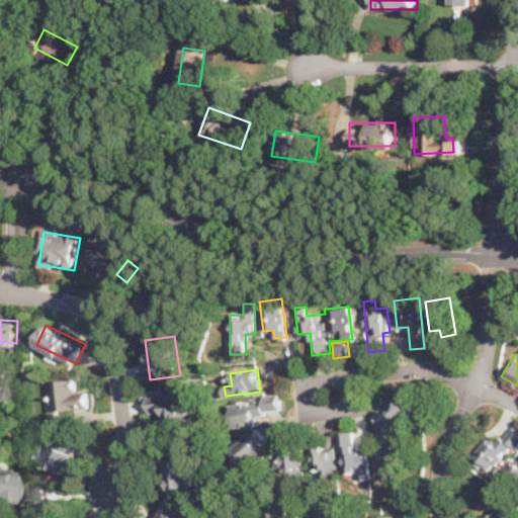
[(0,401),(6,402),(8,371),(0,370),(0,401)]
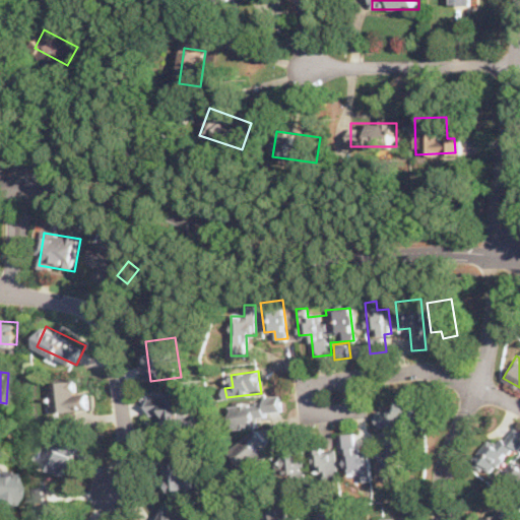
[(51,383),(55,413),(91,409),(89,391),(77,392),(76,381),(51,383)]
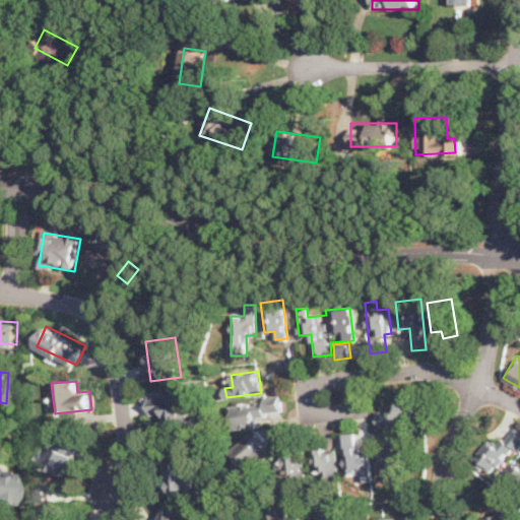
[(148,398),(151,416),(166,414),(168,428),(193,424),(188,392),(148,398)]
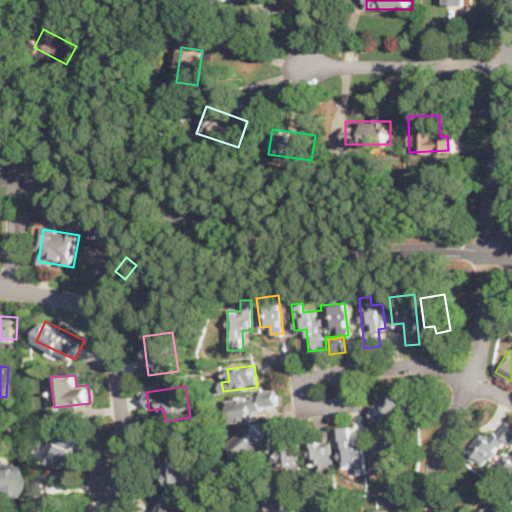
[(370,406),(372,420),(412,413),(410,403),(418,402),(416,389),(390,393),(391,402),(370,406)]
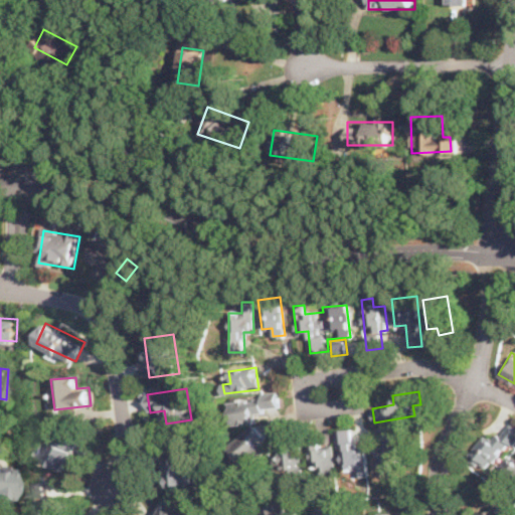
[(227,400),(230,424),(258,421),(256,410),(280,407),(278,395),(227,400)]
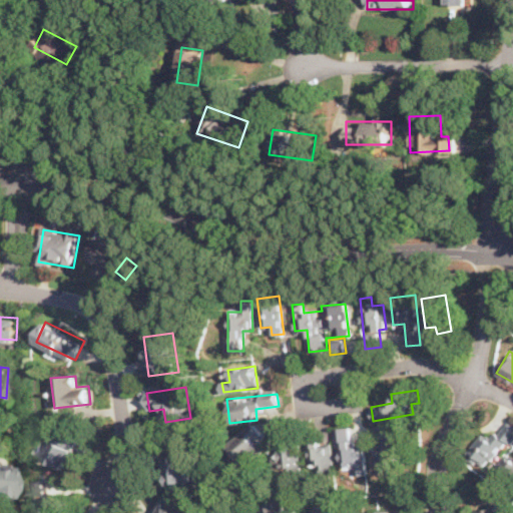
[(483,434),(466,454),(485,470),(512,436),(512,425),(507,421),(491,440),(483,434)]
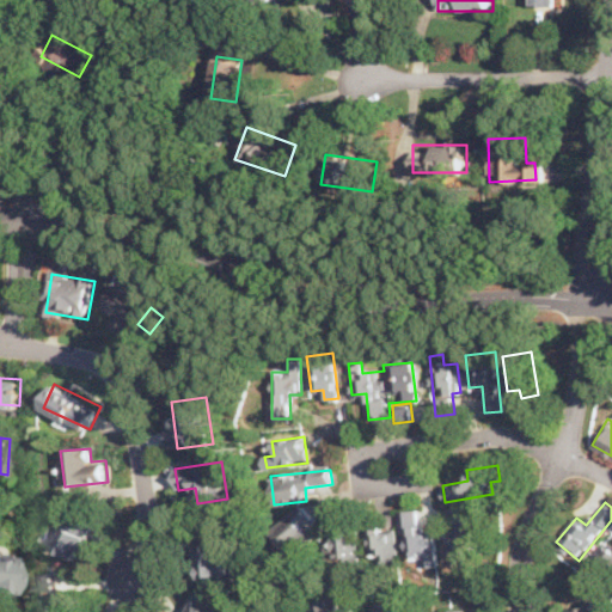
[(459,530),(450,531),(453,564),(470,563),(469,552),(479,551),(476,505),(457,506),(459,530)]
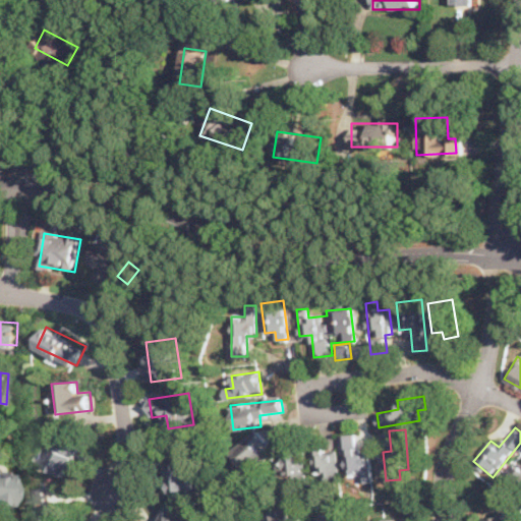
[(250,473),(273,451),(254,431),(231,455),(250,473)]
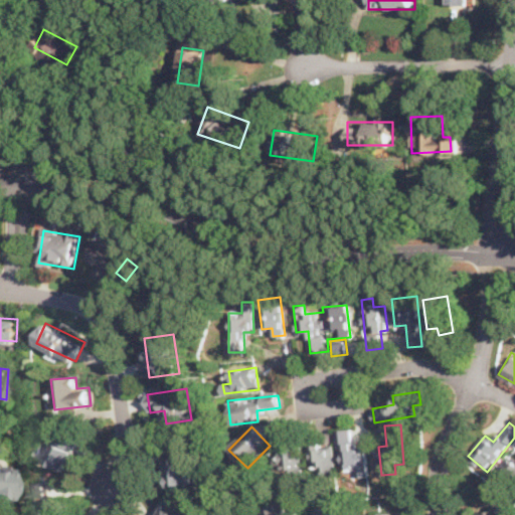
[(46,461),(66,470),(80,439),(60,430),(46,461)]
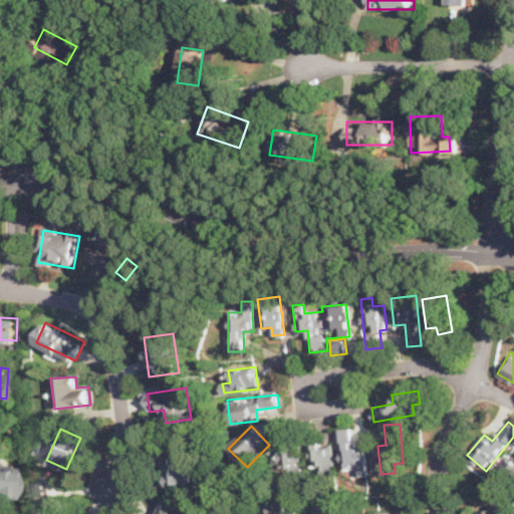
[(369,473),(365,445),(351,447),(348,429),(335,431),(340,471),(357,468),(358,474),(369,473)]
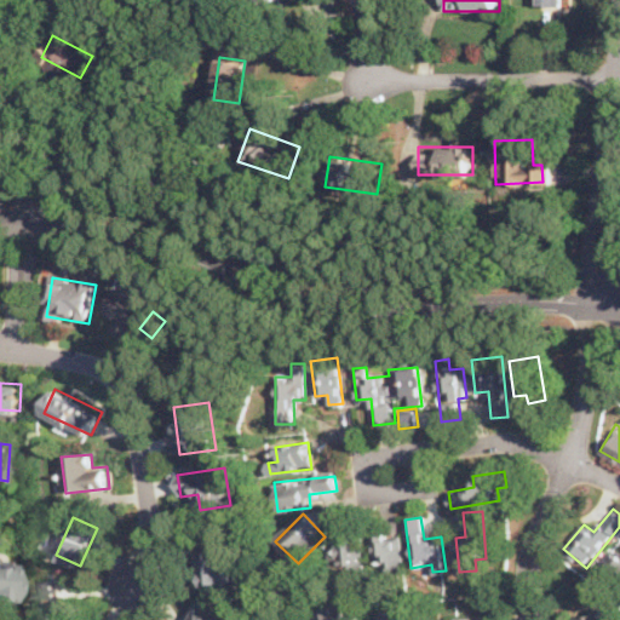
[(338,535),(338,573),(365,573),(365,535),(338,535)]
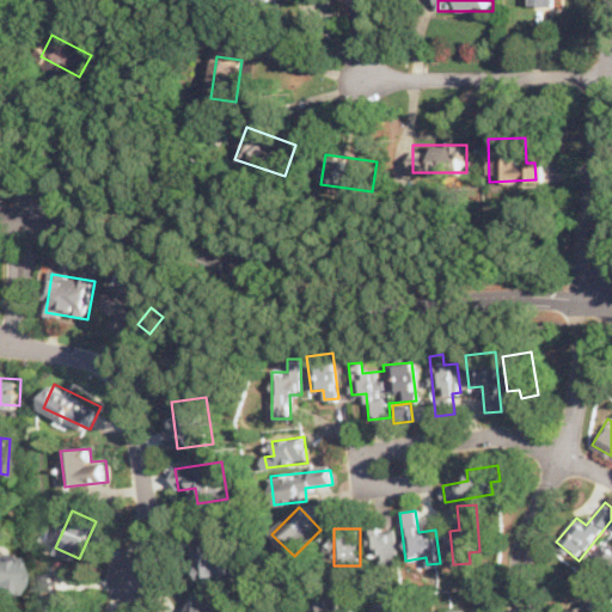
[(398,528),(371,528),(371,565),(398,565),(398,528)]
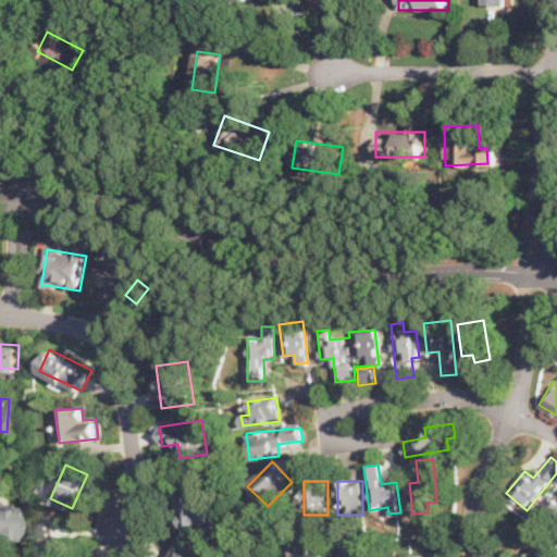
[(184,527),(211,525),(209,482),(183,483),(184,527)]
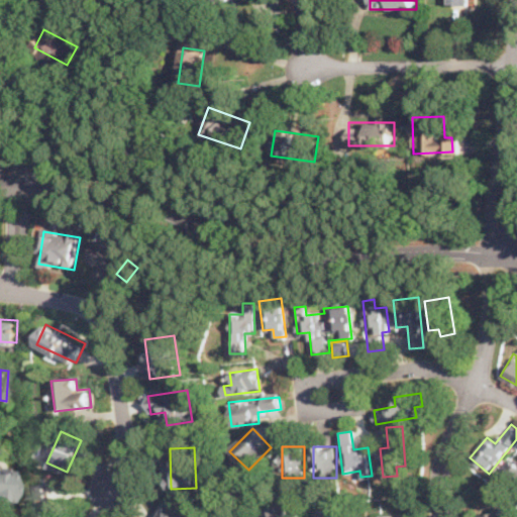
[(516,488),(516,462),(512,458),(498,476),(516,490),(516,488)]
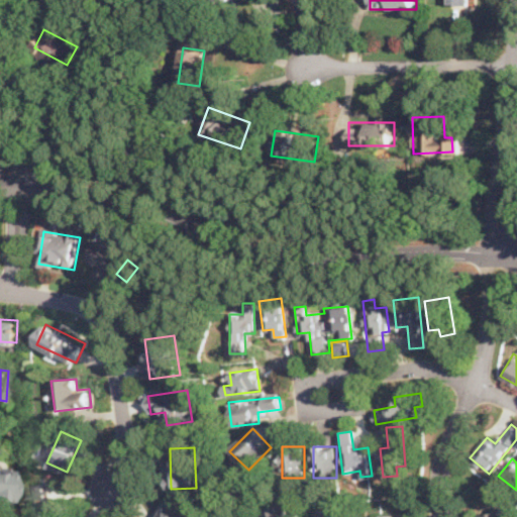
[(13,502),(15,471),(0,470),(0,507),(4,507),(4,501),(13,502)]
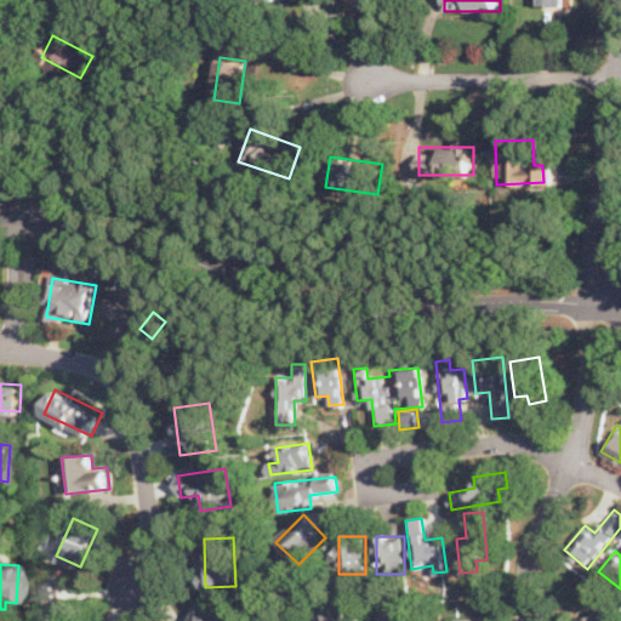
[(72,620),(62,579),(35,585),(44,620),(72,620)]
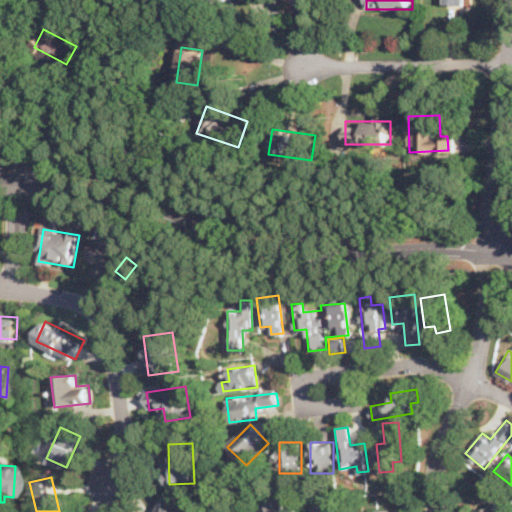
[(184,511),(188,505),(163,494),(155,511),(184,511)]
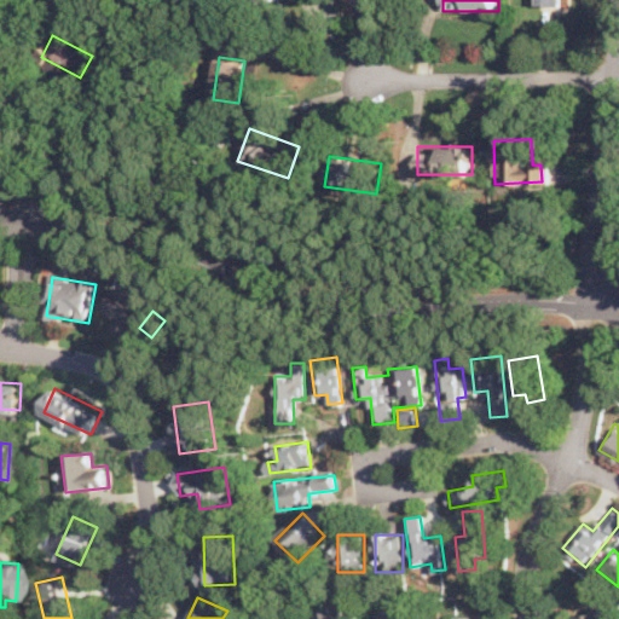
[(327,618),(358,618),(353,600),(324,607),(327,618)]
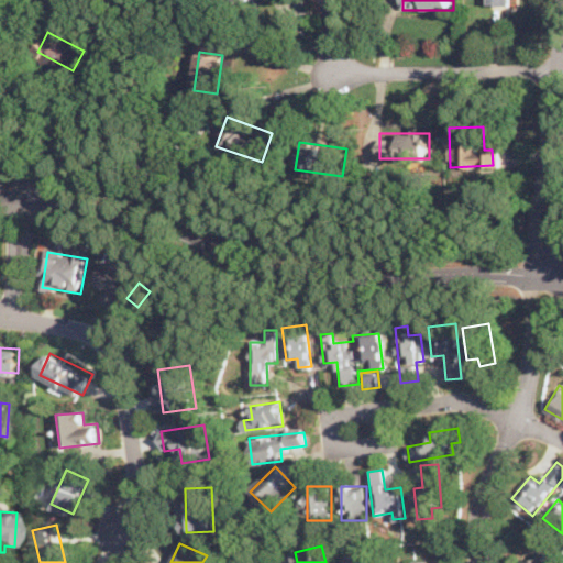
[(374,562),(377,554),(361,549),(359,558),(349,554),(345,562),(374,562)]
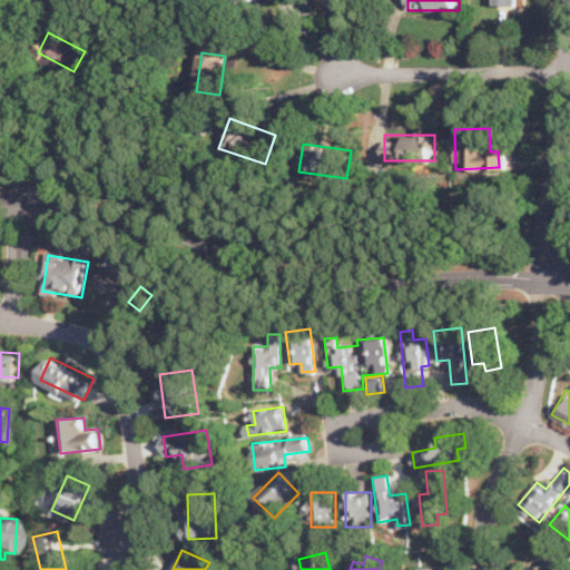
[(528,568),(528,569),(561,569),(560,560),(528,568)]
